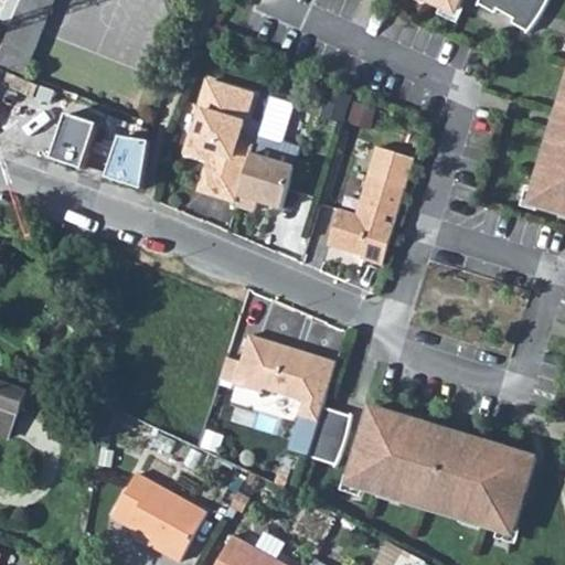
[(22,0),(17,14),(0,55),(0,64),(25,75),(55,0),(22,0)]
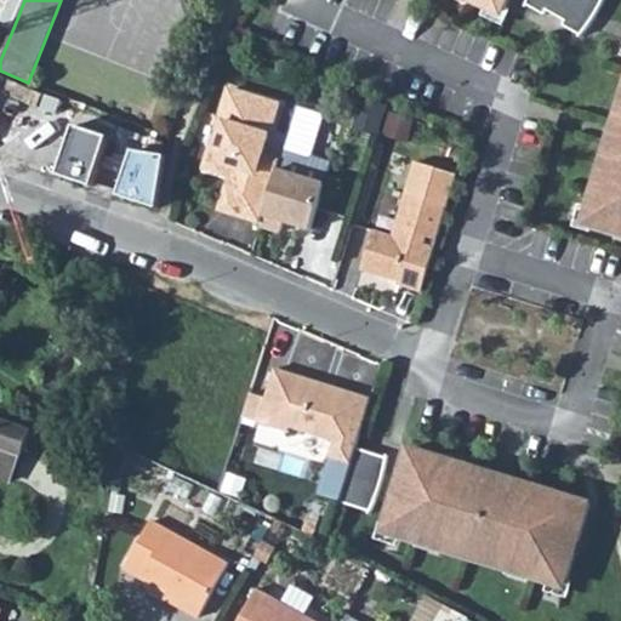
[(502,15),(508,0),(469,0),(502,15)]
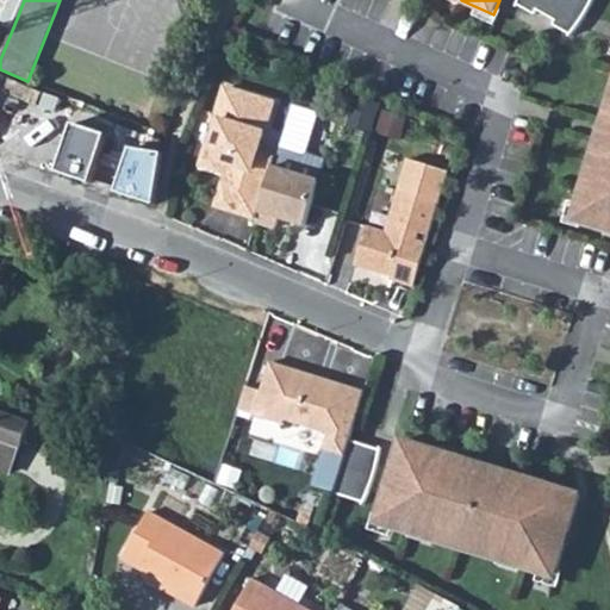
[(518,0),(517,4),(535,14),(537,11),(556,22),(554,25),(572,36),(585,16),(593,0),(518,0)]
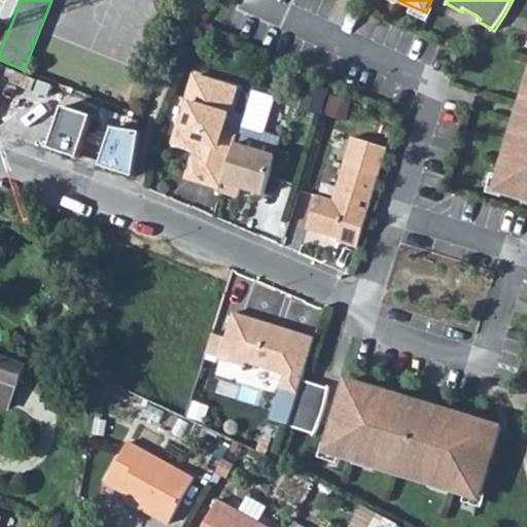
[(222,188),(238,138),(223,134),(237,90),(195,76),(188,99),(191,105),(186,120),(182,119),(175,143),(197,149),(201,156),(194,160),(188,178),(222,188)]
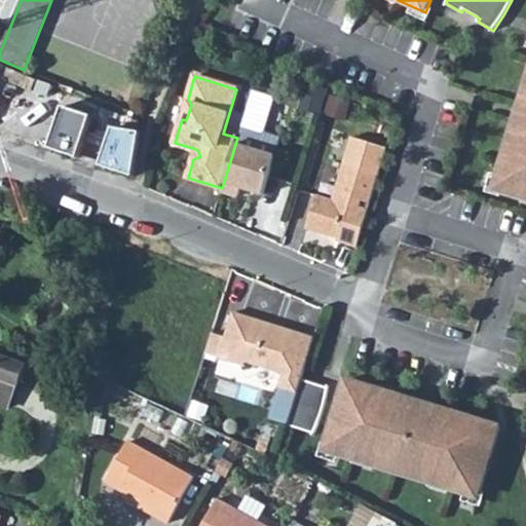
[(495,189),(525,198),(525,88),(521,105),(525,106),(521,118),(518,117),(510,141),(514,142),(508,162),(503,161),(495,189)]
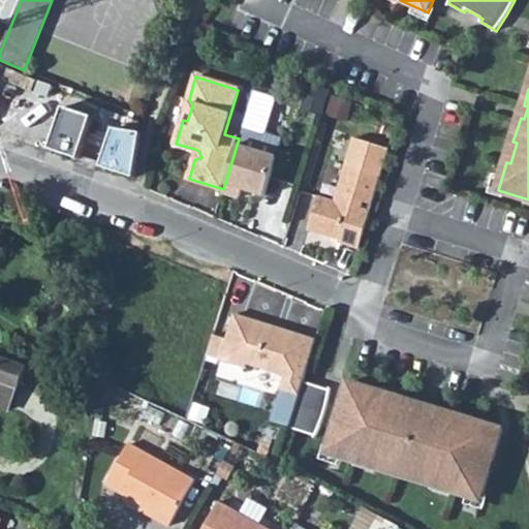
[(254,90),(239,138),(223,189),(222,192),(239,197),(242,188),(266,196),(283,138),(268,133),(267,132),(277,97),(254,90)]
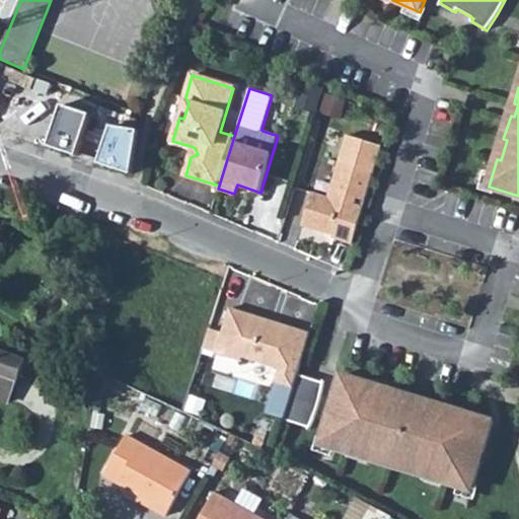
[(58,105),(45,145),(70,154),(83,114),(58,105)]
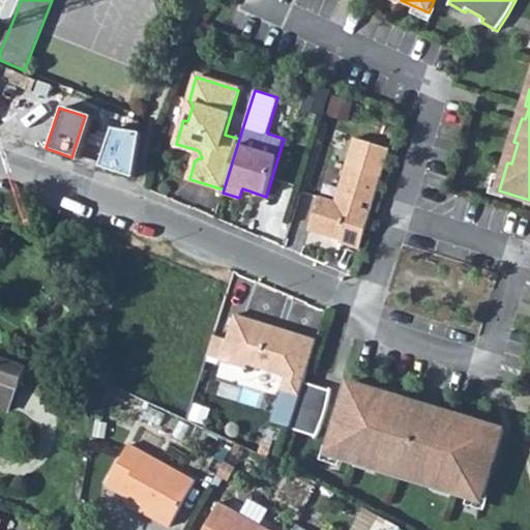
[(108,128),(97,165),(129,177),(136,133),(108,128)]
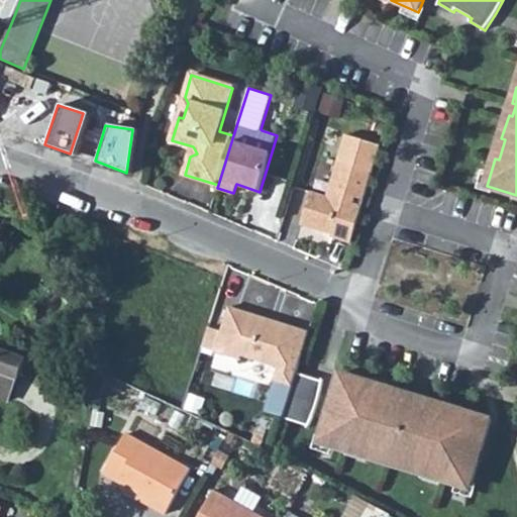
[(332,237),(351,243),(358,223),(379,144),(345,136),(327,197),(312,192),(302,225),(320,231),(329,228),(334,230),(332,237)]
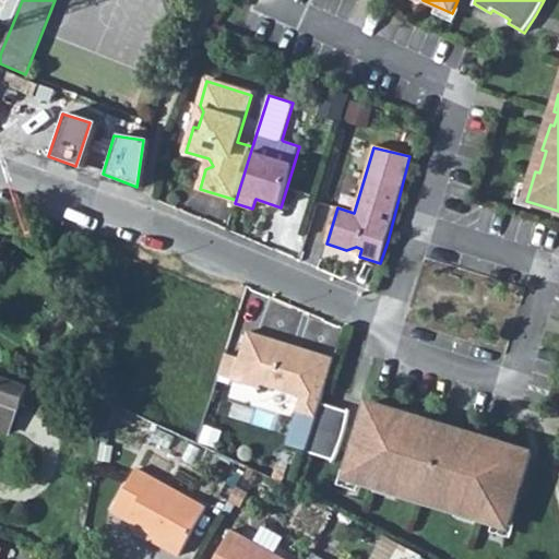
[(335,359),(249,332),(233,380),(260,389),(262,384),(301,397),(287,445),(306,451),(321,403),(335,359)]
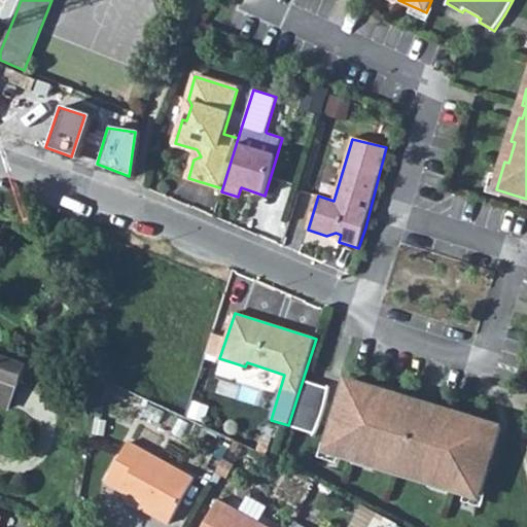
[(0,356),(0,380),(19,387),(26,366),(0,356)]
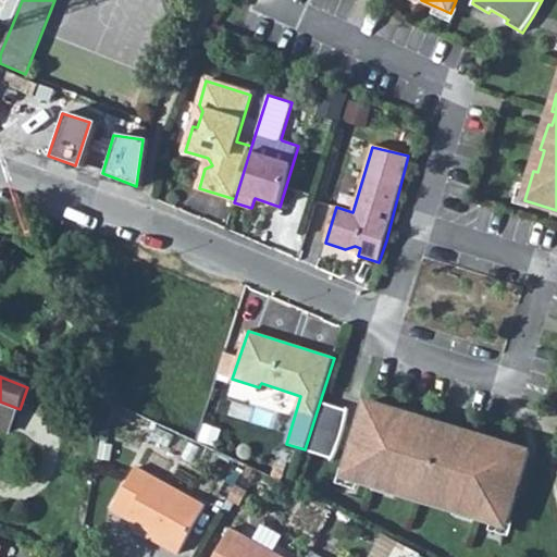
[(346,419),(348,410),(320,401),(305,449),(305,450),(333,459),(338,446),(343,434),(346,419)]
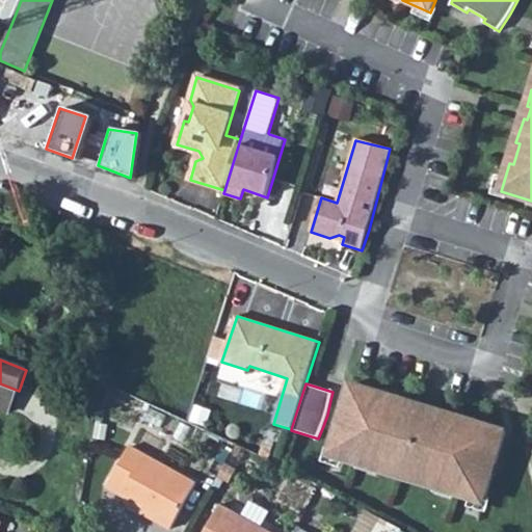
[(350,384),(328,456),(357,464),(358,460),(379,467),(378,471),(435,488),(436,484),(456,490),(455,495),(484,503),(506,432),(477,423),(476,427),(455,421),(457,417),(436,410),(435,415),(423,410),(424,406),(400,399),(399,403),(378,397),(379,393),(350,384)]
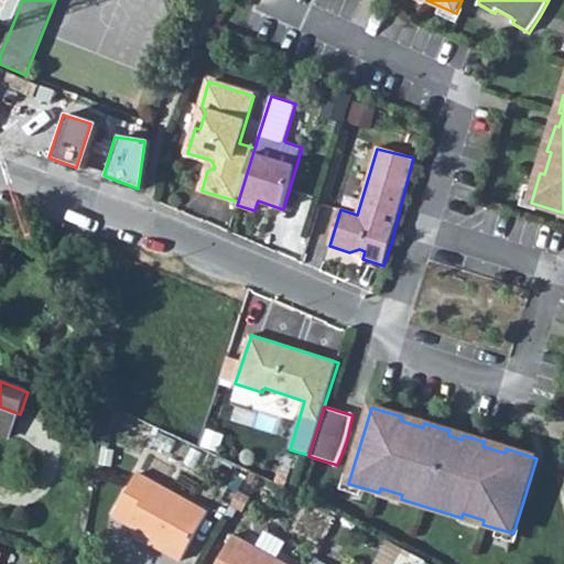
[(138,474),(114,517),(130,527),(132,522),(155,534),(151,544),(182,561),(186,552),(208,513),(138,474)]
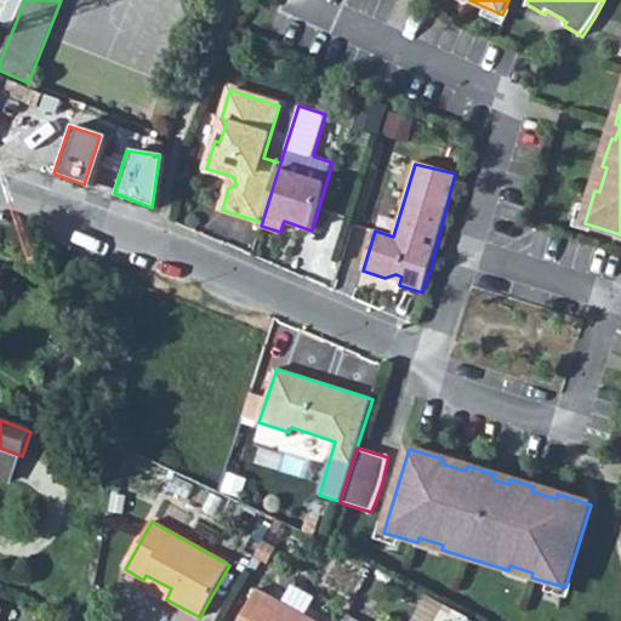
[(269,530),(258,524),(254,535),(265,541),(269,530)]
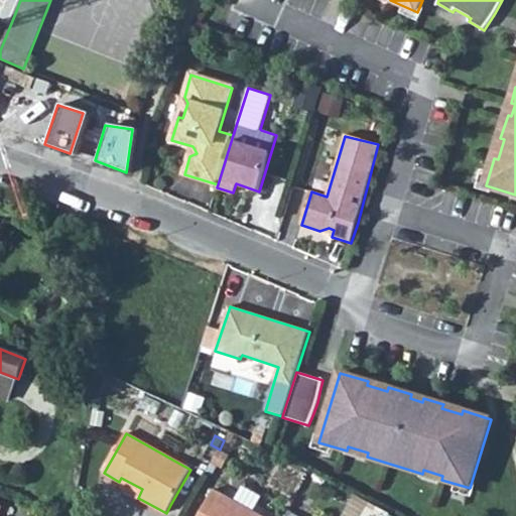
[(245,484),(238,495),(255,506),(262,495),(245,484)]
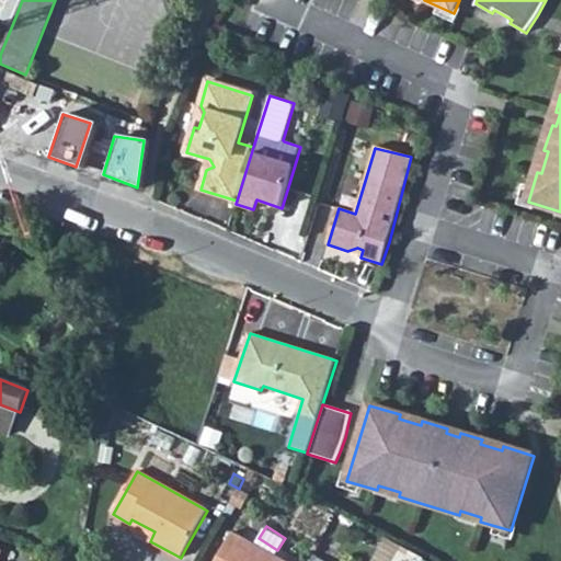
[(284,560),(232,533),(216,560),(284,560)]
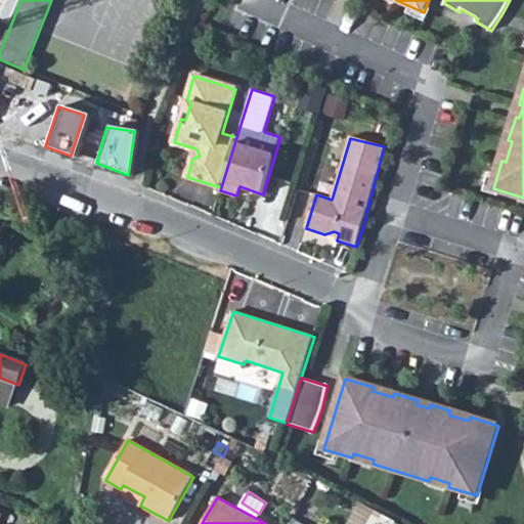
[(395,523),(396,522),(361,504),(349,523),(395,523)]
